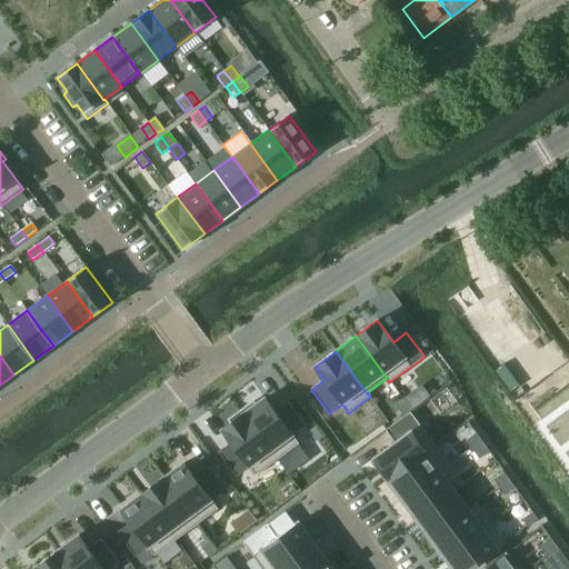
[(421,385),(402,399),(403,400),(411,411),(430,397),(421,385)]
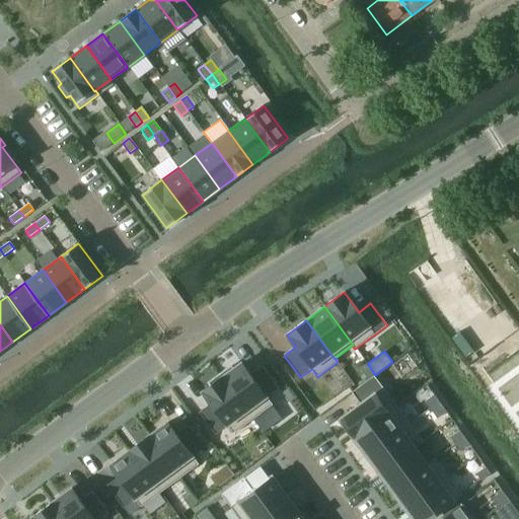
[(231,367),(220,375),(252,420),(272,405),(267,397),(278,388),(262,366),(250,375),(241,363),(233,369),(231,367)]
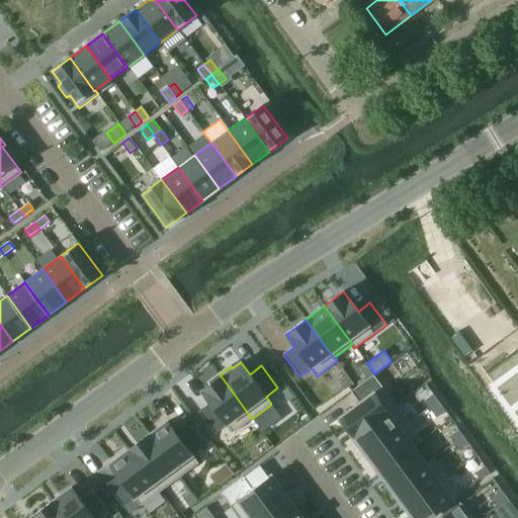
[(367,364),(360,369),(367,379),(374,374),(367,364)]
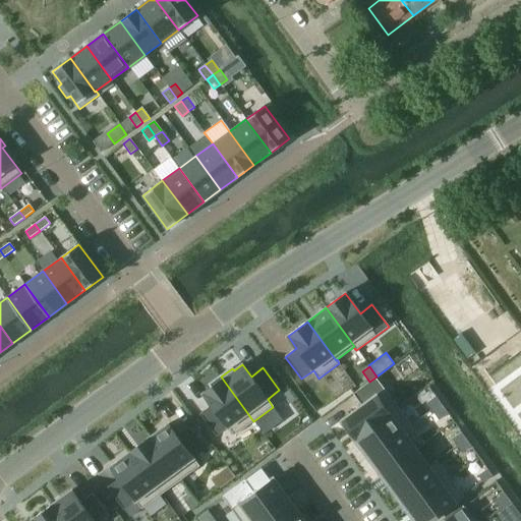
[(212,405),(200,414),(217,437),(228,427),(234,436),(253,421),(221,377),(210,385),(212,388),(204,394),(212,405)]
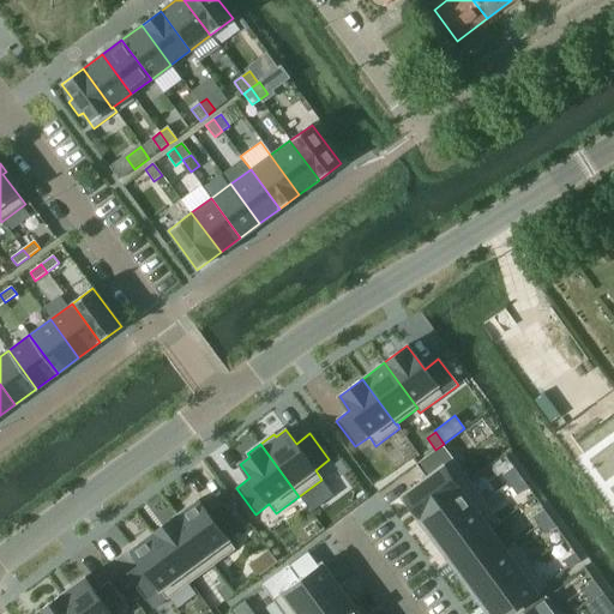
[(427,479),(403,495),(420,517),(469,481),(443,445),(416,464),(427,479)]
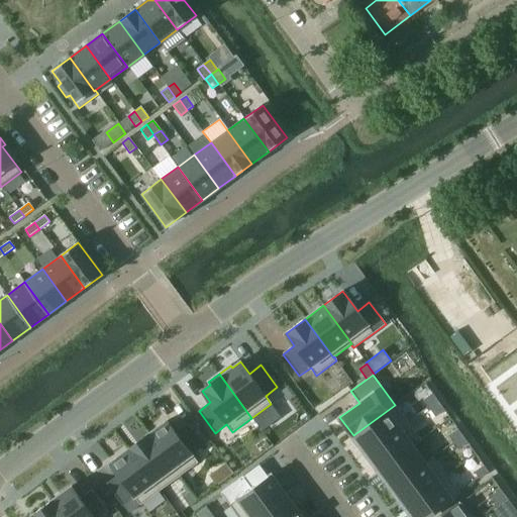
[(432,394),(423,401),(428,408),(437,401),(432,394)]
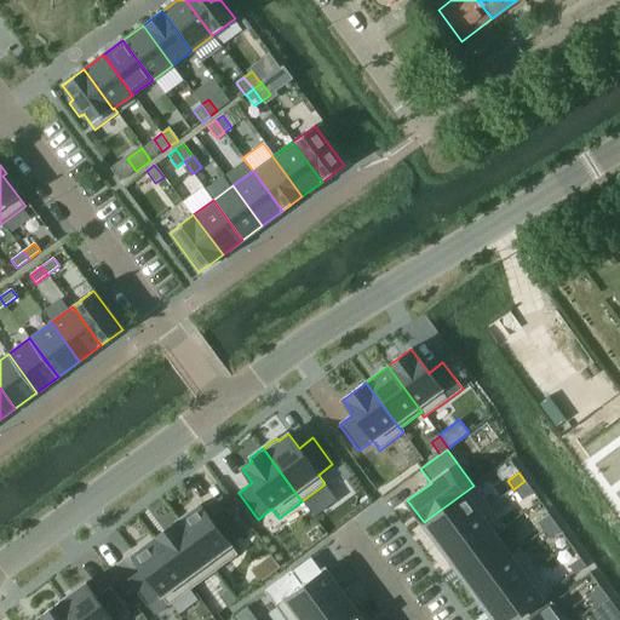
[(524,481),(514,489),(522,501),(533,493),(524,481)]
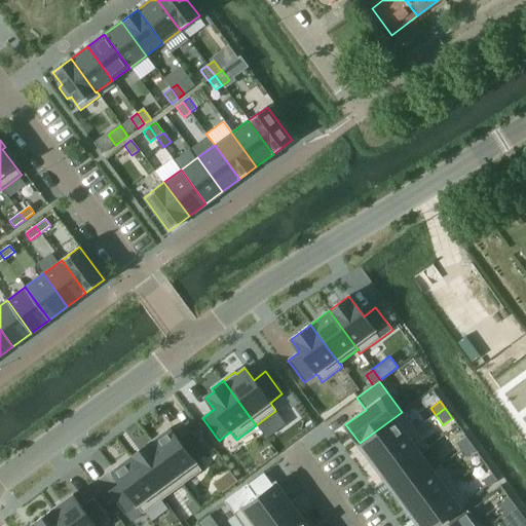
[(402,412),(360,443),(373,461),(415,429),(402,412)]
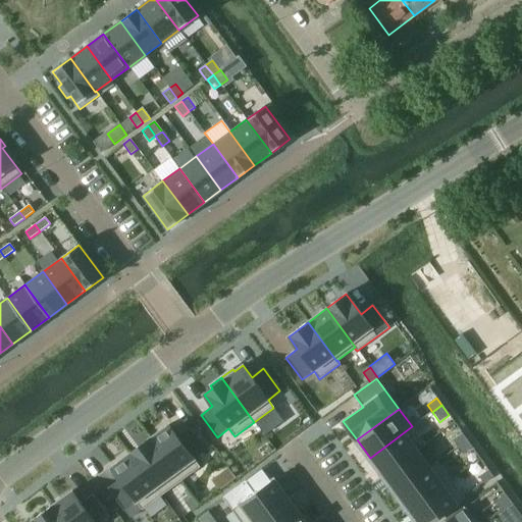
[(150,439),(149,439),(180,481),(200,467),(194,460),(206,451),(190,428),(177,437),(168,425),(150,439)]
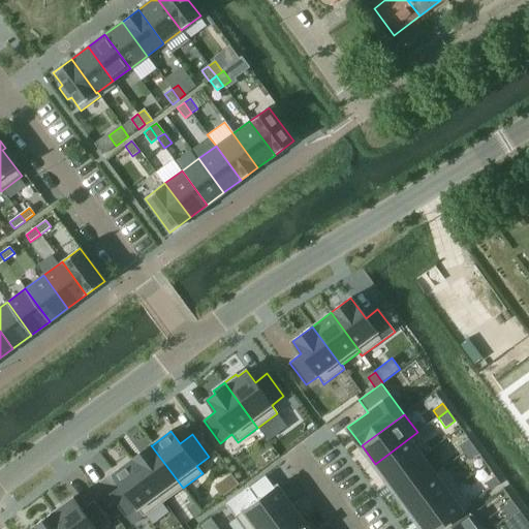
[(417,432),(375,464),(387,481),(423,456),(423,457),(431,450),(417,432)]
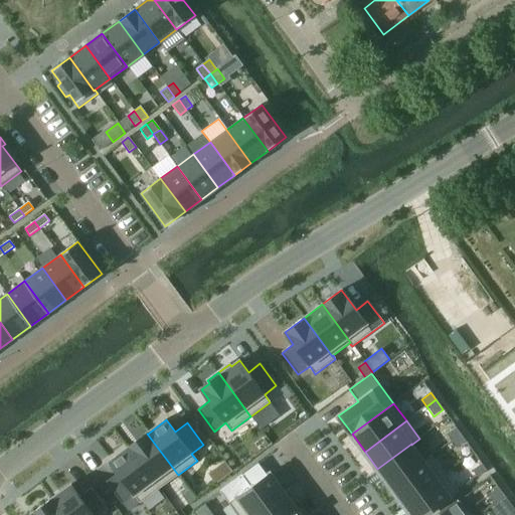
[(456,427),(447,435),(452,442),(461,435),(456,427)]
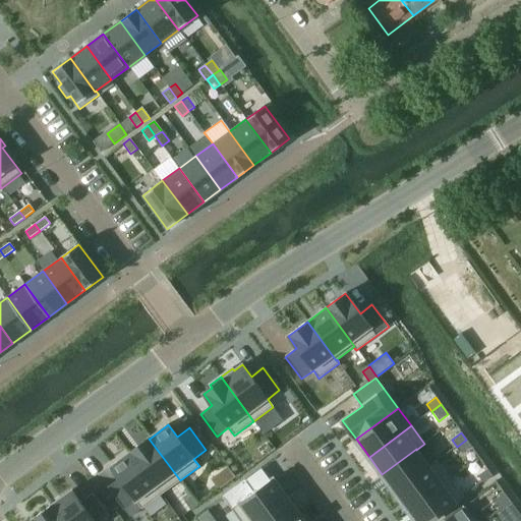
[(150,438),(130,453),(161,495),(180,480),(149,439),(150,439),(150,438)]
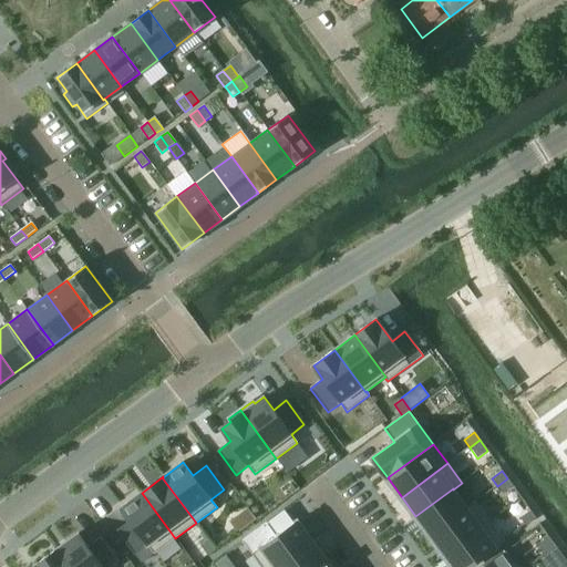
[(507,478),(497,486),(503,494),(513,486),(507,478)]
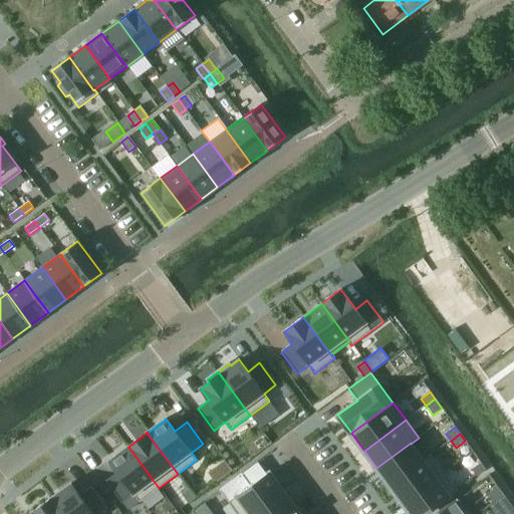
[(411,443),(376,468),(390,485),(424,461),(423,460),(411,444),(411,443)]
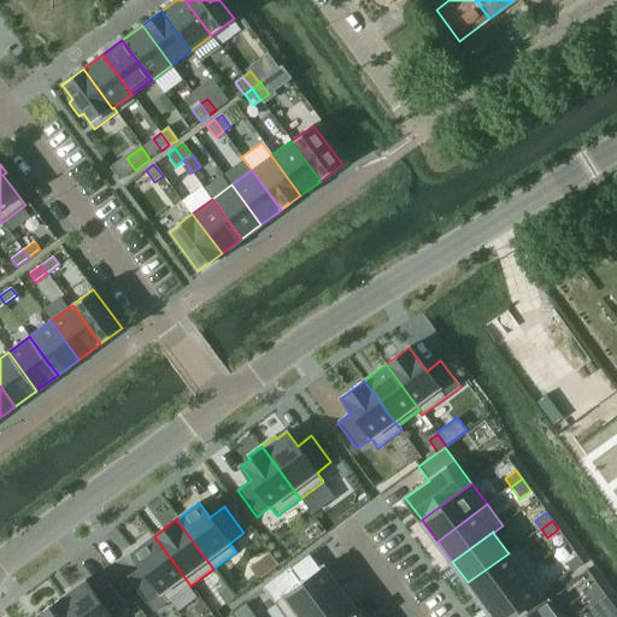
[(141,566),(127,577),(147,604),(160,593),(168,603),(191,586),(154,536),(131,553),(141,566)]
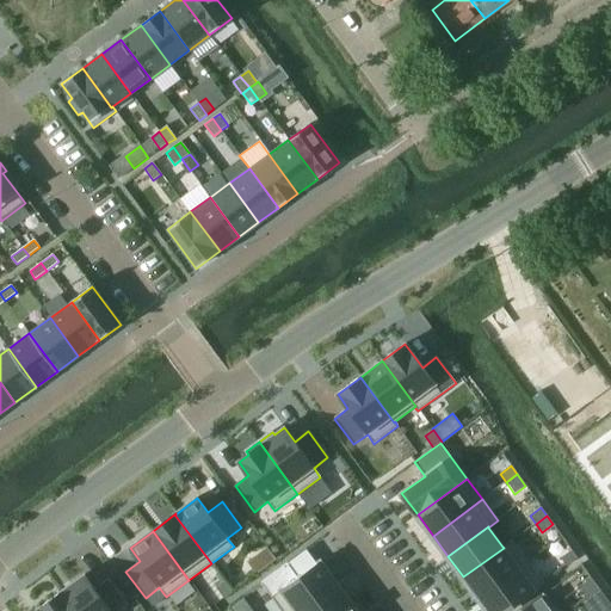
[(504,548),(463,576),(479,598),(528,562),(512,539),(503,547),(504,548)]
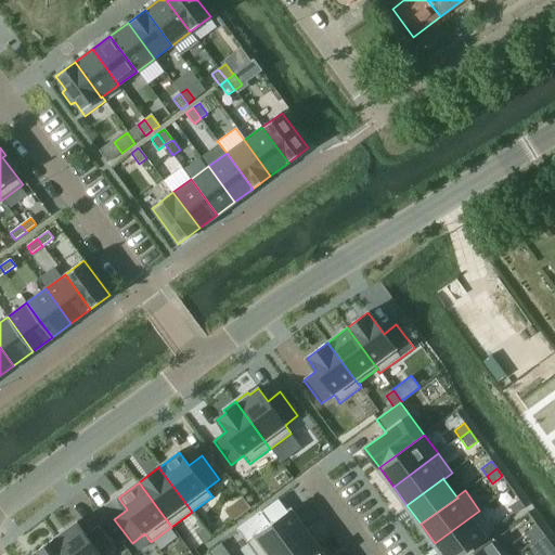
[(242,498),(224,511),(232,521),(250,508),(242,498)]
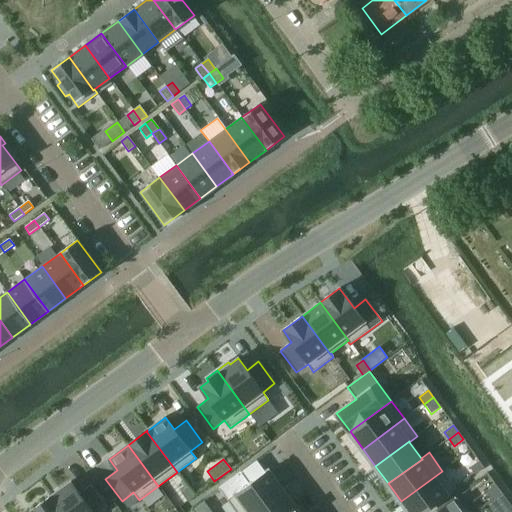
[(479,461),(469,468),(474,475),(484,468),(479,461)]
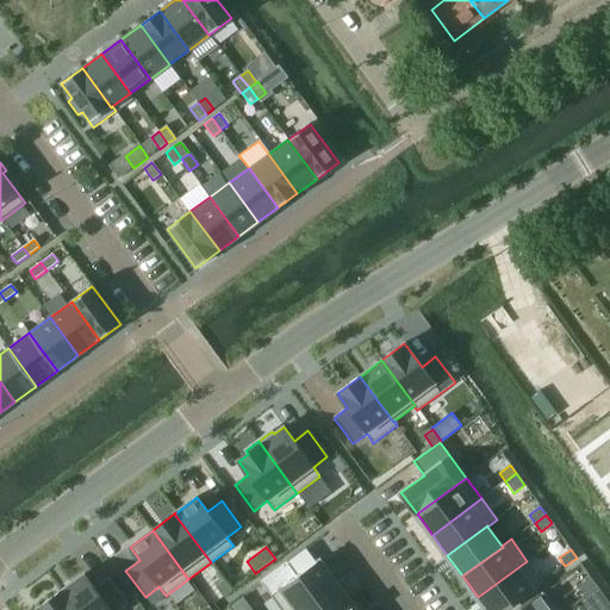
[(286,562),(260,583),(280,609),(297,609),(336,582),(319,560),(297,577),(286,562)]
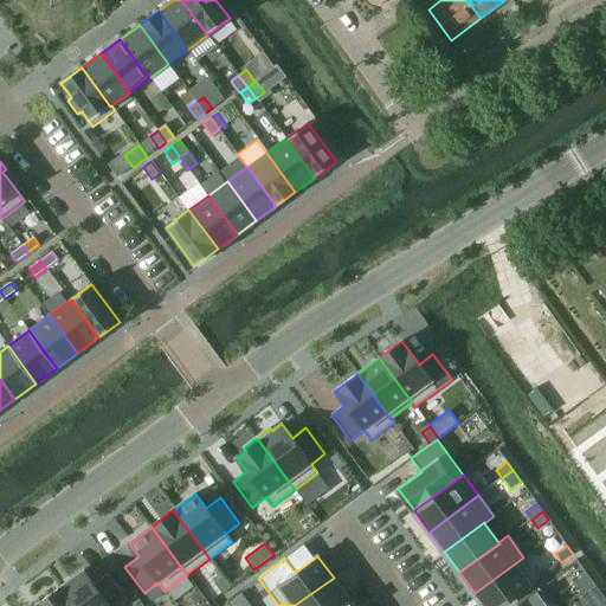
[(523,558),(475,593),(484,605),(502,605),(540,579),(523,558)]
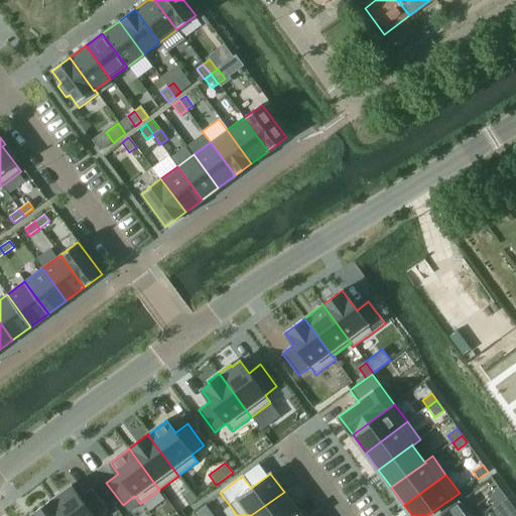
[(72,486),(51,500),(63,515),(100,515),(108,511),(92,489),(80,498),(72,486)]
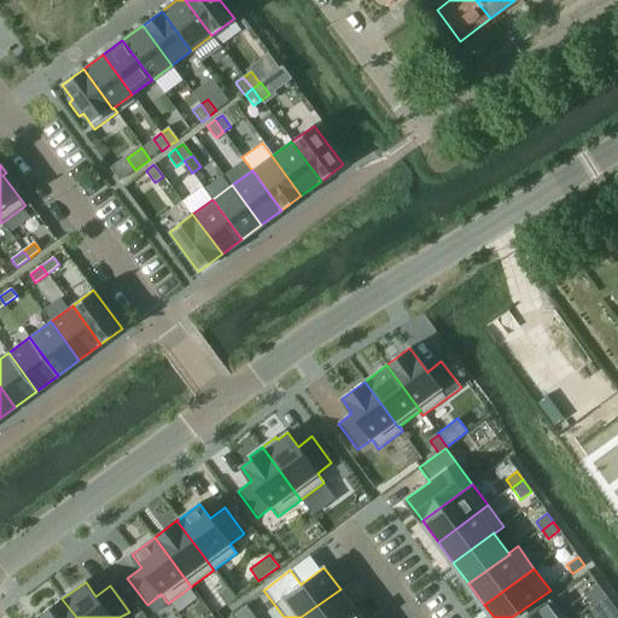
[(598,586),(587,594),(595,605),(606,596),(598,586)]
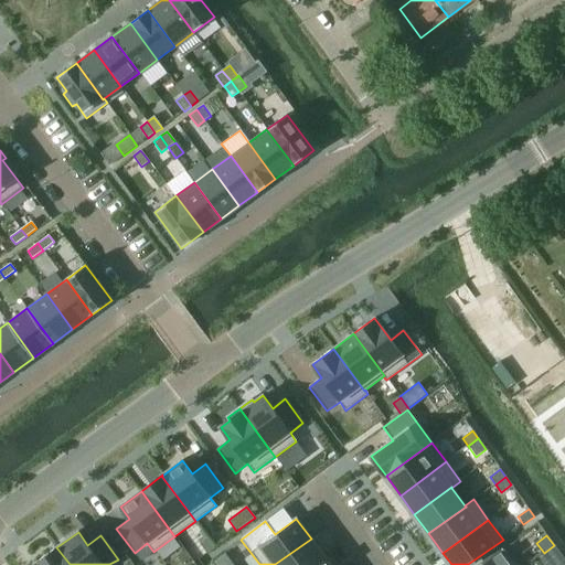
[(208,539),(200,544),(208,554),(214,548),(208,539)]
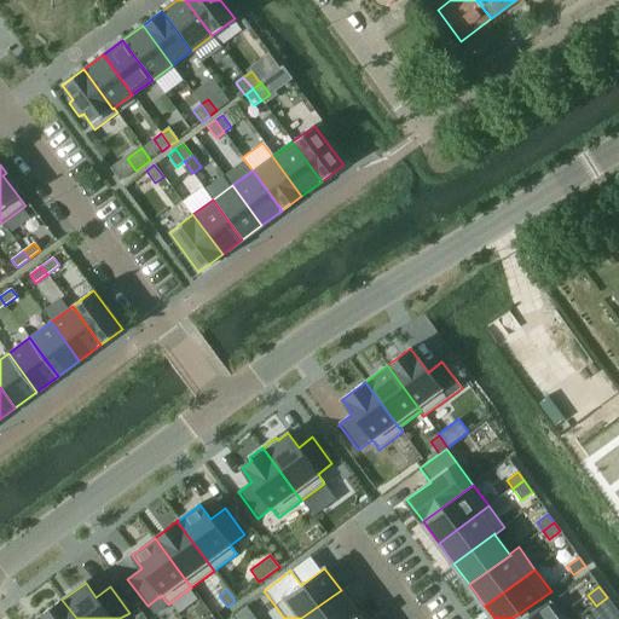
[(341,590),(301,618),(345,618),(357,611),(341,590)]
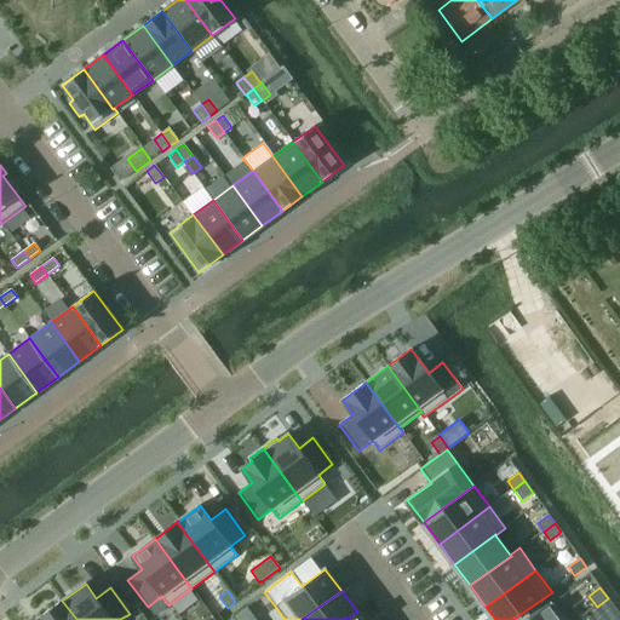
[(608,598),(597,607),(606,619),(616,610),(608,598)]
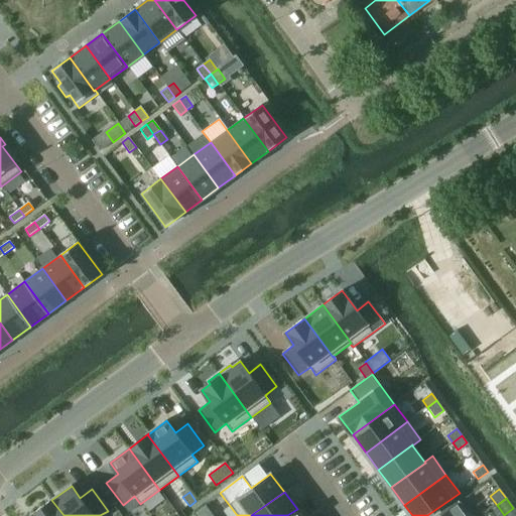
[(63,515),(51,500),(32,514),(33,515),(63,515)]
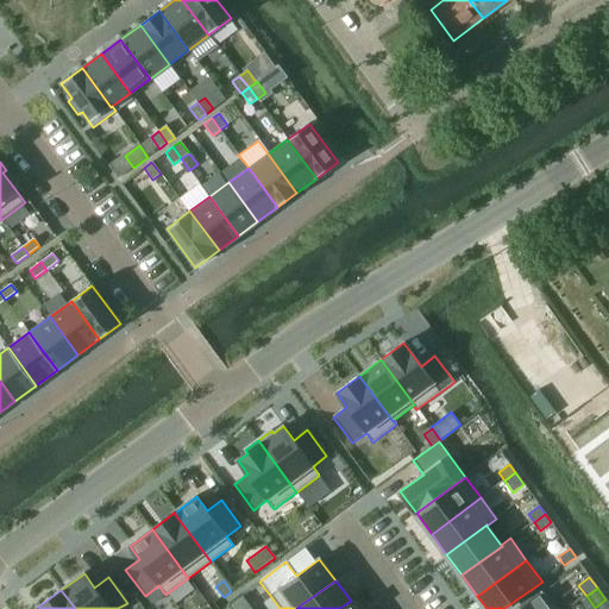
[(553,608),(540,591),(516,608),(553,608)]
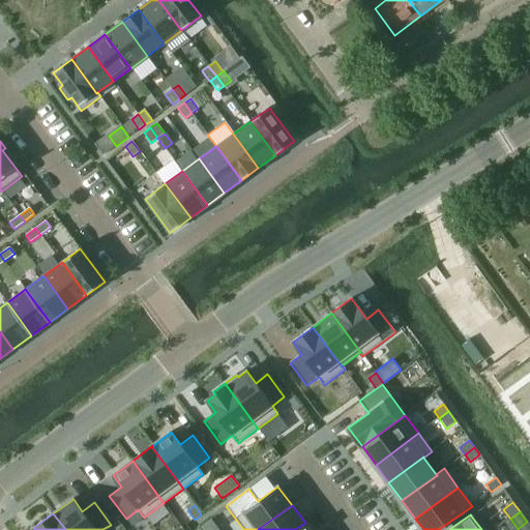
[(202,529),(218,529),(211,519),(200,527),(202,529)]
